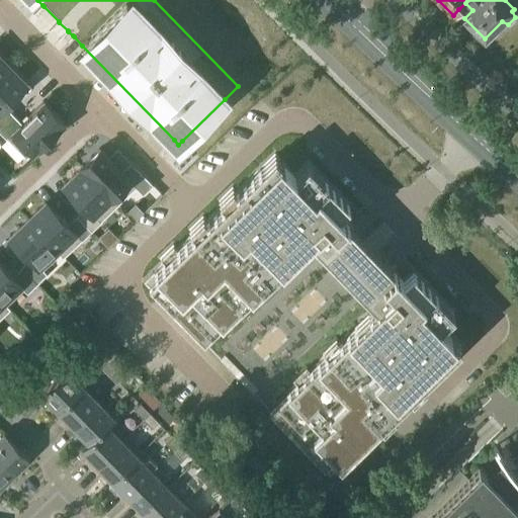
[(0,72),(8,64),(0,55),(0,72)]
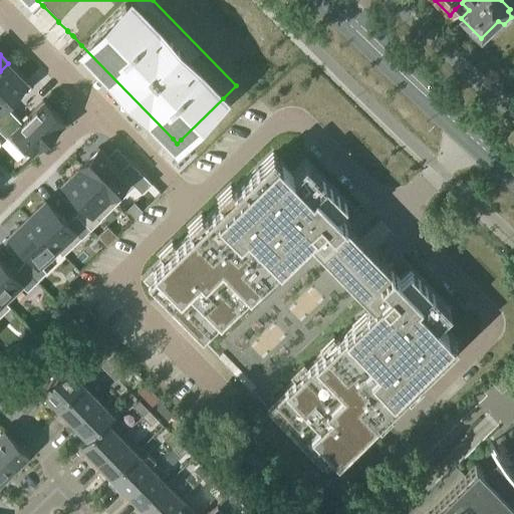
[(8,63),(0,71),(0,123),(12,112),(4,103),(26,81),(8,63)]
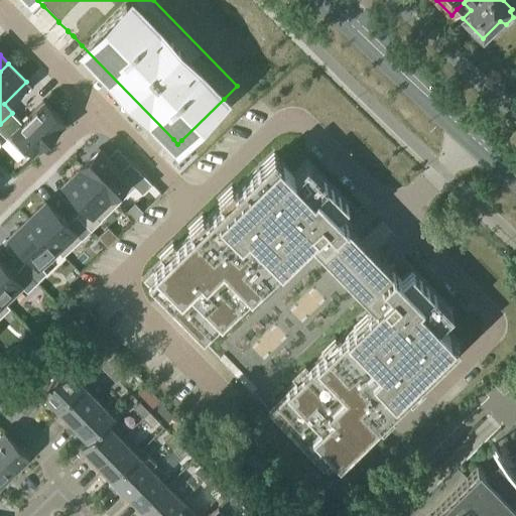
[(12,113),(0,124),(0,131),(6,138),(7,137),(26,157),(42,142),(45,145),(58,133),(54,129),(63,121),(43,100),(21,122),(12,113)]
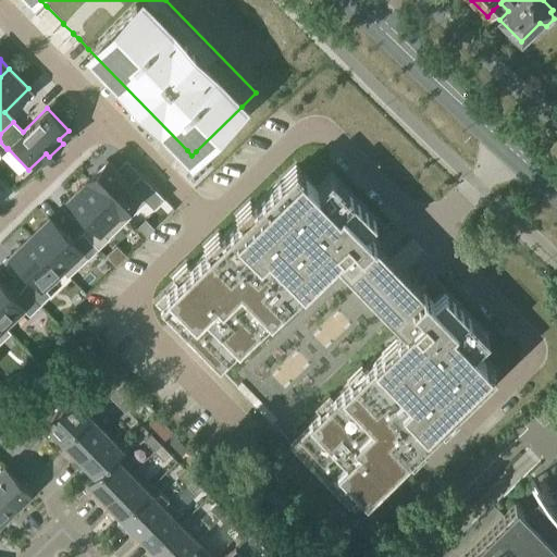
[(107,159),(87,178),(127,219),(146,200),(153,209),(164,198),(140,174),(131,183),(107,159)]
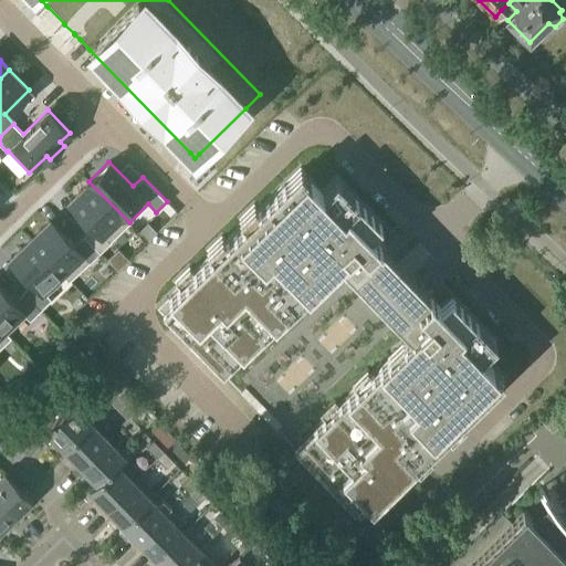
[(396,265),(399,262),(390,252),(381,243),(370,233),(381,222),(336,176),(322,190),(300,168),(260,207),(258,209),(253,205),(239,219),(243,223),(226,241),(221,237),(207,251),(210,255),(194,272),(189,268),(174,282),(178,286),(157,307),(216,368),(301,456),(360,516),(381,496),(386,501),(400,485),(396,481),(413,464),(418,469),(433,454),(429,450),(447,433),(450,438),(465,423),(461,419),(503,377),(482,355),(496,341),(451,294),(440,305),(430,294),(421,285),(412,276),(409,279),(396,265)]
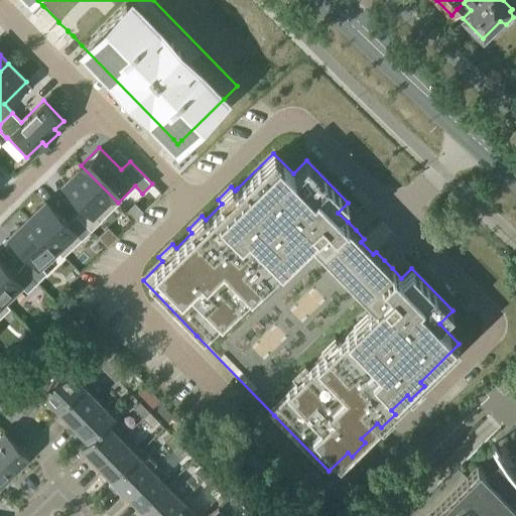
[(81,165),(62,182),(85,205),(76,214),(91,230),(102,220),(101,219),(118,203),(81,165)]
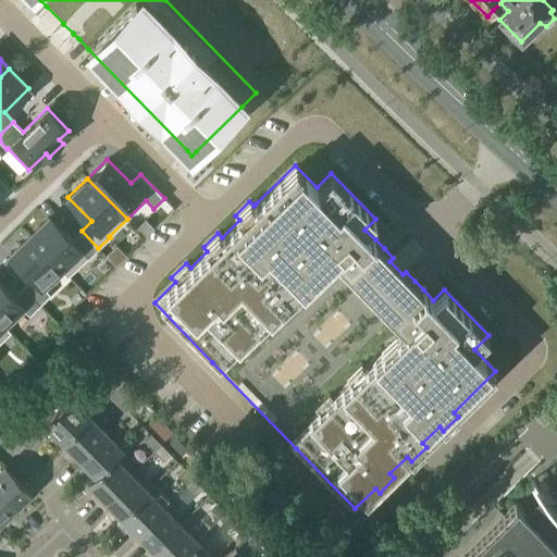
[(49,217),(29,235),(69,275),(87,258),(98,248),(82,231),(72,240),(49,217)]
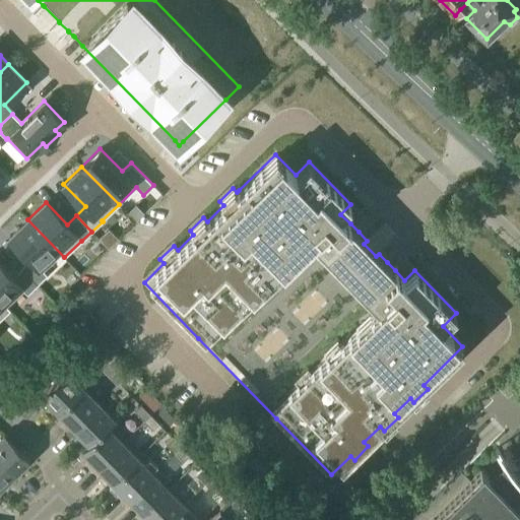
[(27,219),(8,238),(30,260),(21,268),(37,284),(47,275),(43,271),(60,255),(63,258),(64,257),(27,219)]
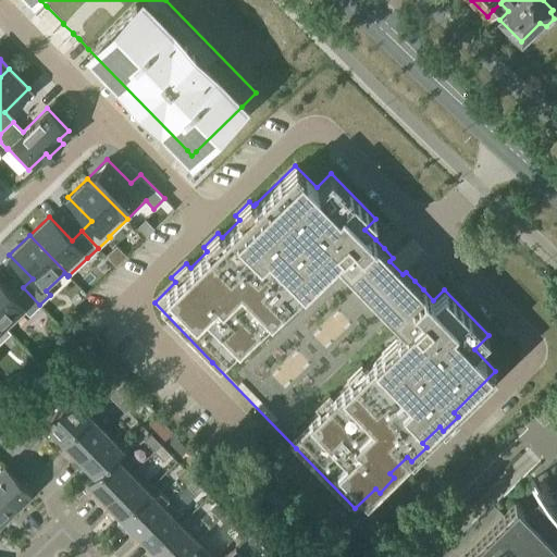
[(0,283),(0,322),(10,333),(11,332),(7,327),(25,311),(28,314),(39,305),(23,287),(13,297),(0,283)]
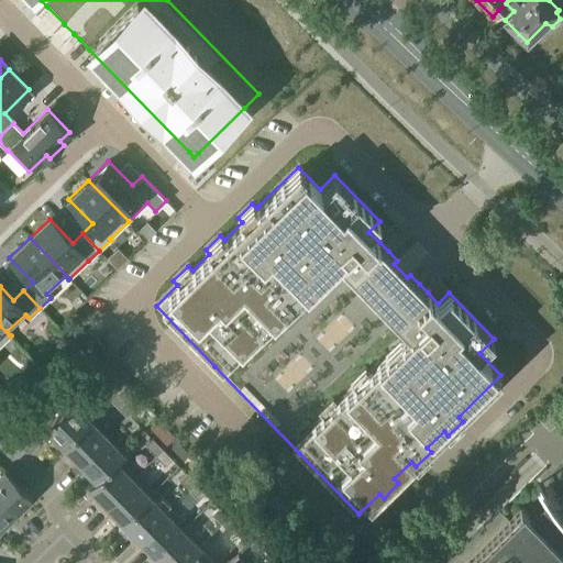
[(0,326),(0,345),(10,337),(0,326)]
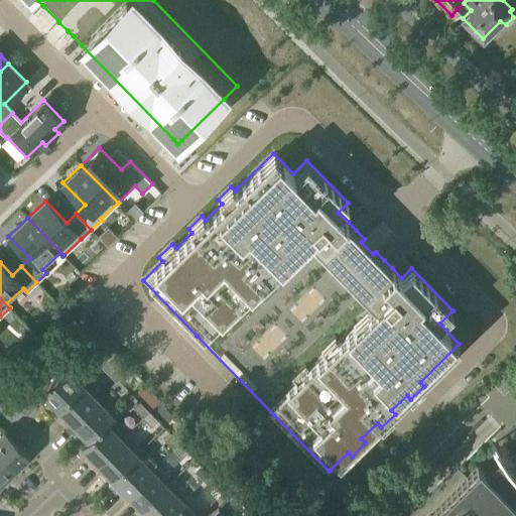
[(47,354),(40,347),(29,351),(40,361),(47,354)]
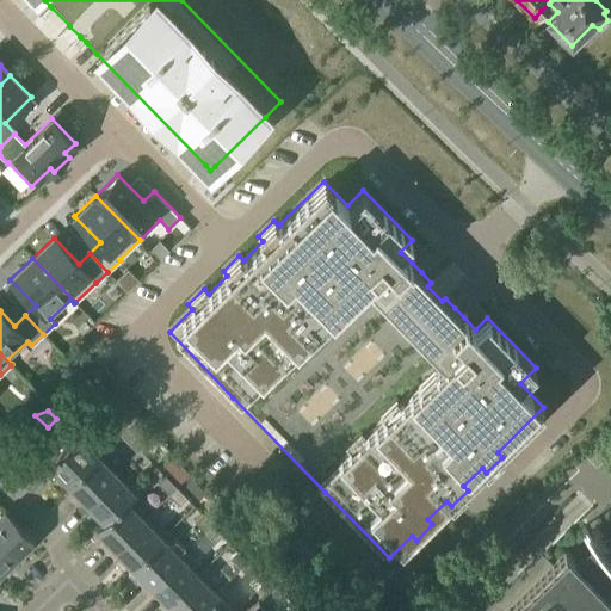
[(119,434),(128,426),(117,417),(110,424),(119,434)]
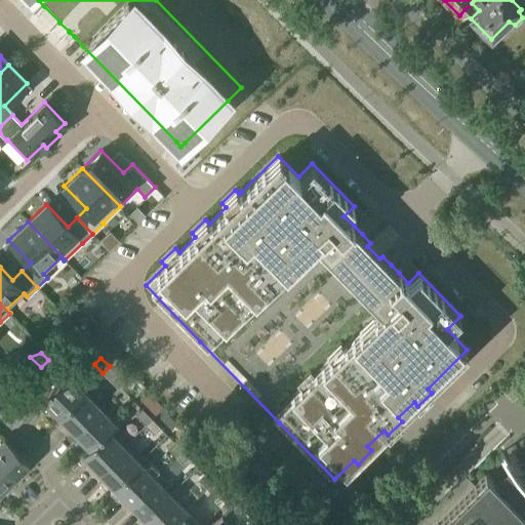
[(110,366),(103,373),(112,382),(119,375),(110,366)]
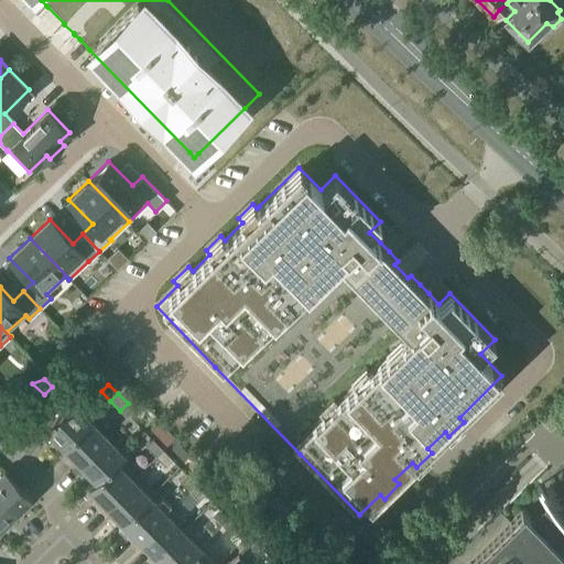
[(63,447),(90,421),(73,403),(45,430),(63,447)]
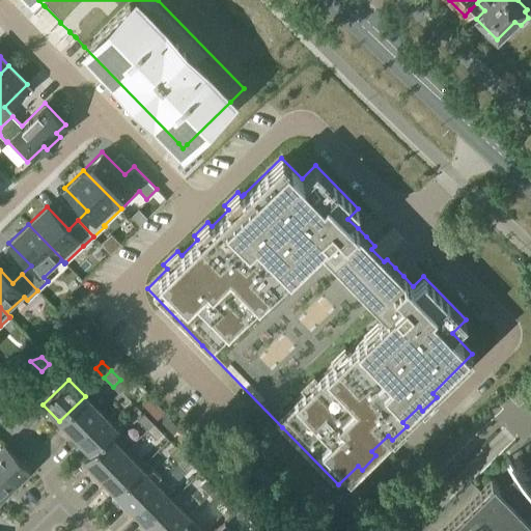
[(124,407),(131,401),(121,392),(115,398),(124,407)]
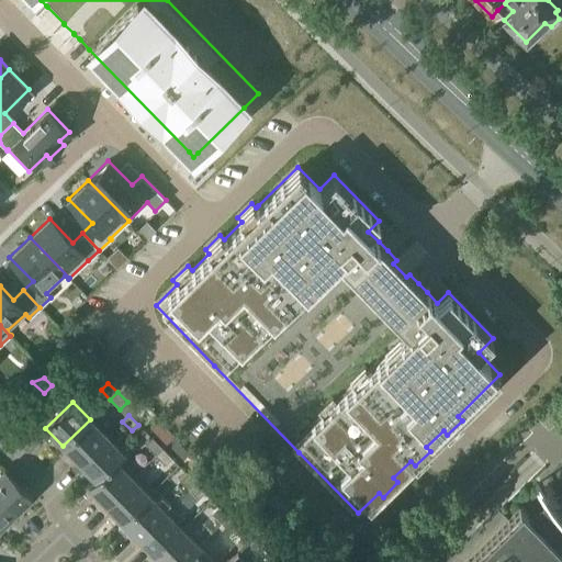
[(79,463),(107,436),(90,419),(63,446),(79,463)]
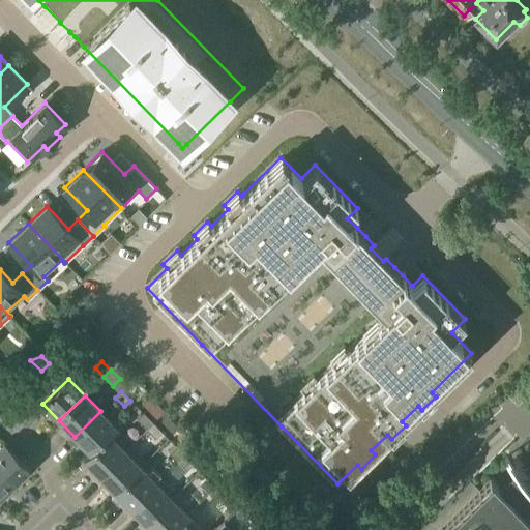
[(109,435),(110,435),(117,428),(100,411),(75,437),(89,452),(90,452),(109,435)]
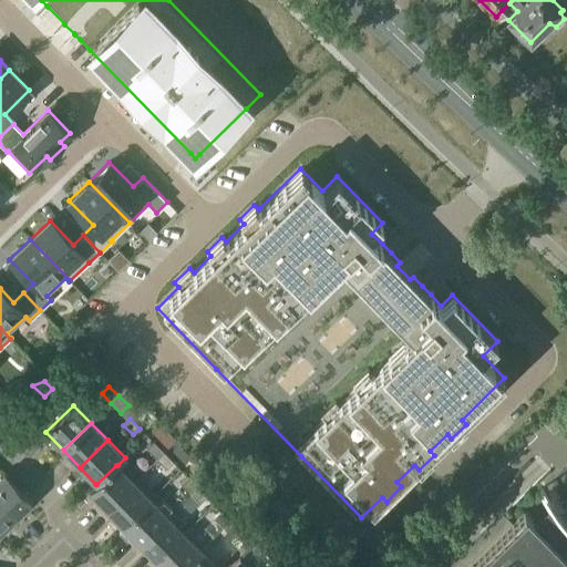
[(156,460),(164,453),(154,443),(146,450),(156,460)]
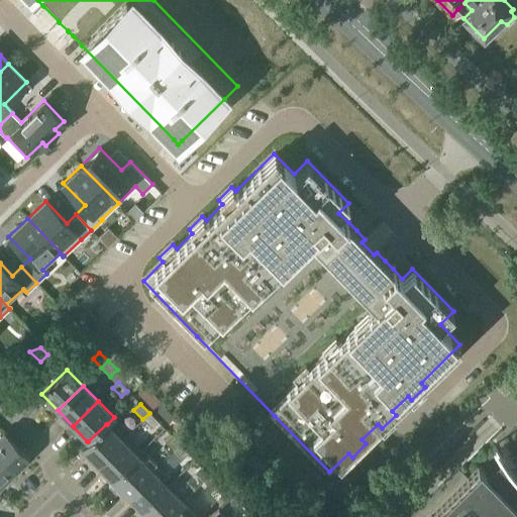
[(149,413),(142,419),(151,429),(158,422),(149,413)]
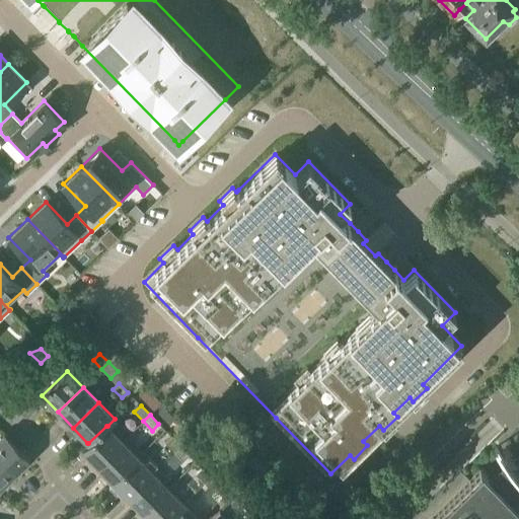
[(123,442),(107,426),(106,426),(88,443),(87,443),(80,450),(96,466),(123,442)]
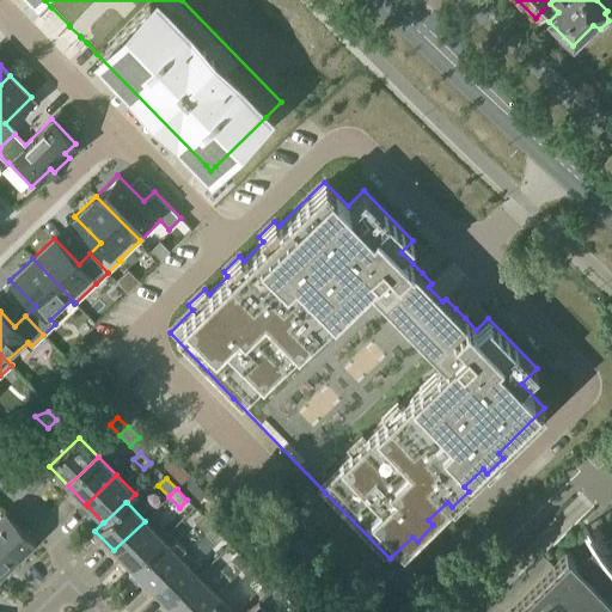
[(0,544),(16,561),(35,542),(5,510),(0,515),(0,544)]
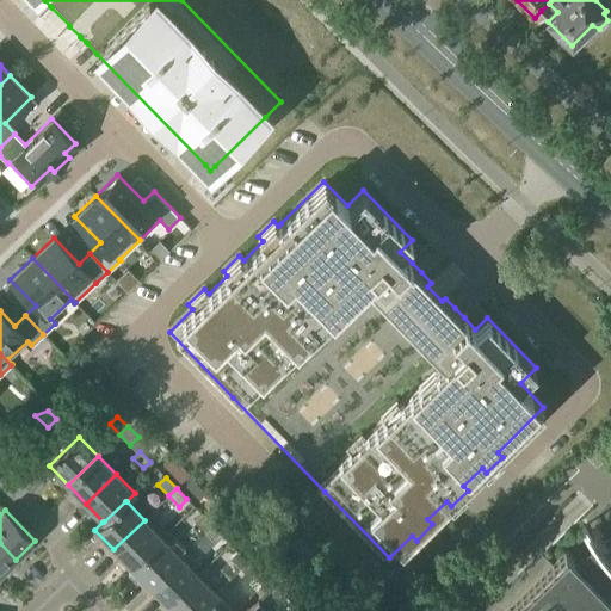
[(204,532),(213,525),(202,514),(195,522),(204,532)]
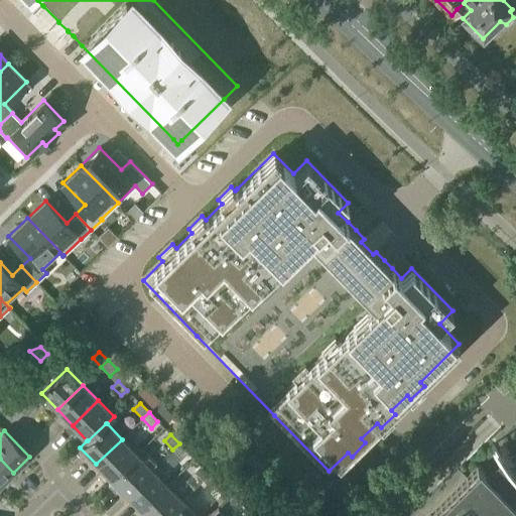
[(111,479),(137,455),(122,439),(96,464),(111,479)]
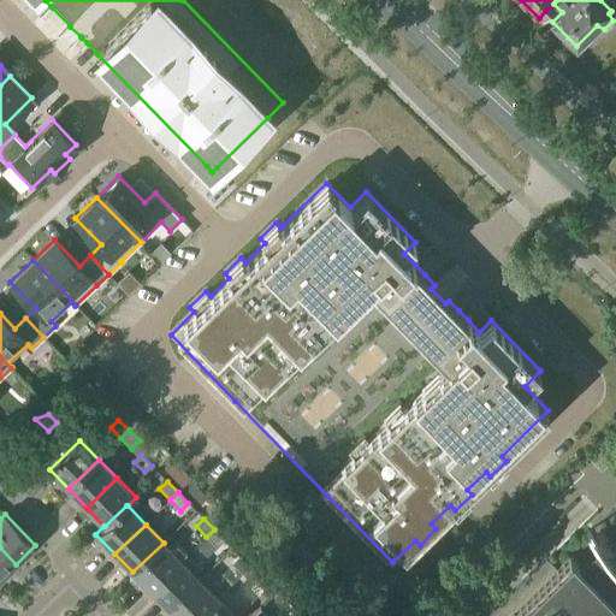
[(214,529),(206,537),(217,548),(224,540),(214,529)]
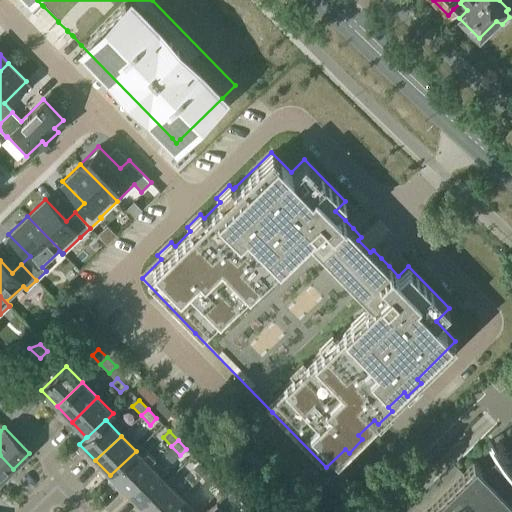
[(125,491),(151,467),(136,451),(110,475),(125,491)]
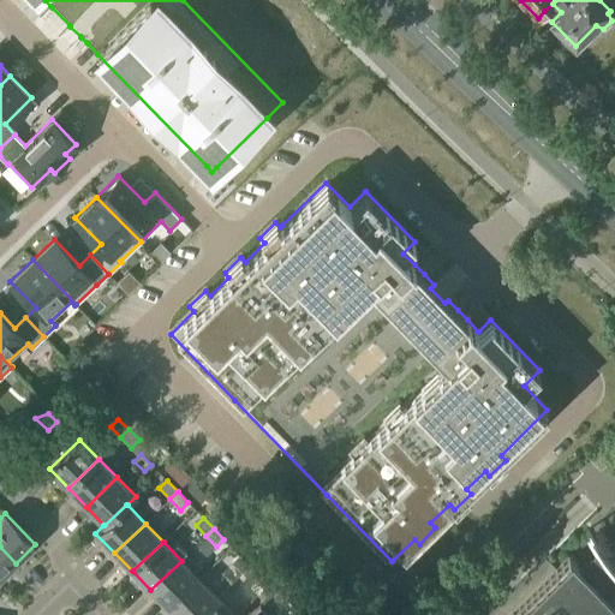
[(610,563),(607,560),(601,551),(597,544),(579,561),(571,554),(507,614),(614,614),(614,569),(614,568),(610,563)]
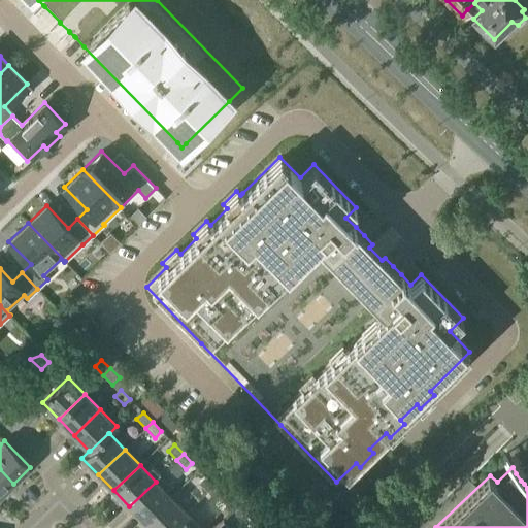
[(0,495),(13,484),(0,469),(0,495)]
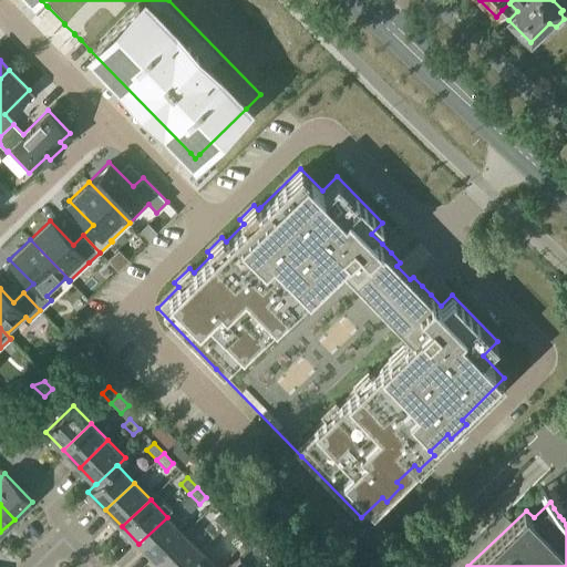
[(224,528),(230,523),(220,512),(214,518),(224,528)]
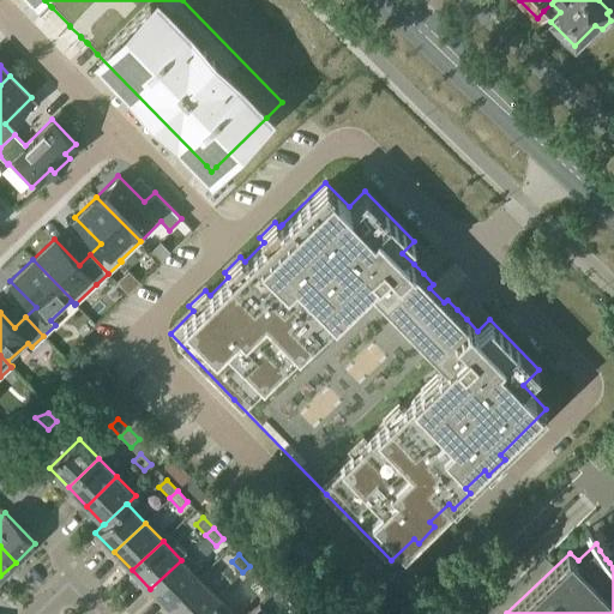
[(168,607),(199,578),(181,560),(150,589),(168,607)]
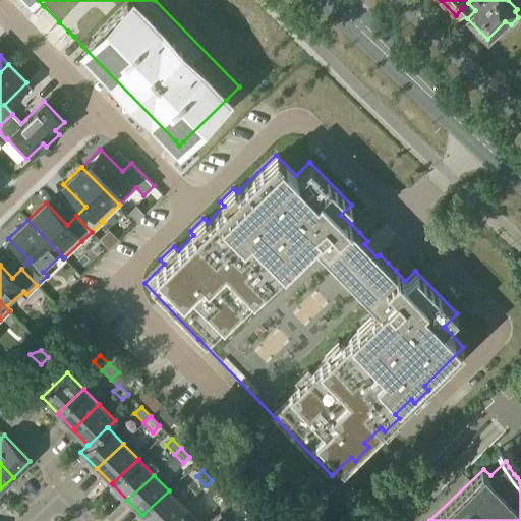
[(212,480),(206,485),(214,495),(220,488),(212,480)]
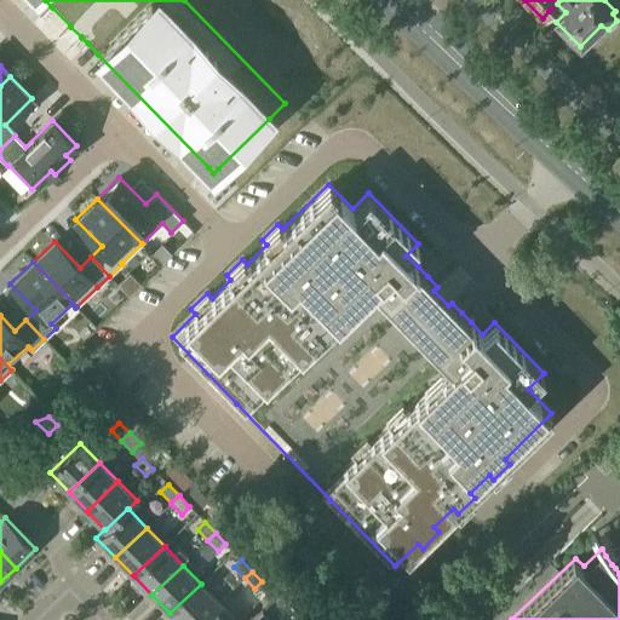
[(270,591),(262,581),(254,589),(252,591),(262,600),(270,591)]
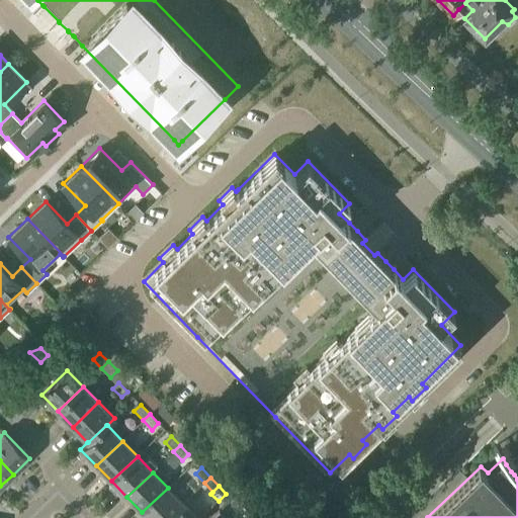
[(147,517),(167,517),(183,504),(168,488),(142,512),(147,517)]
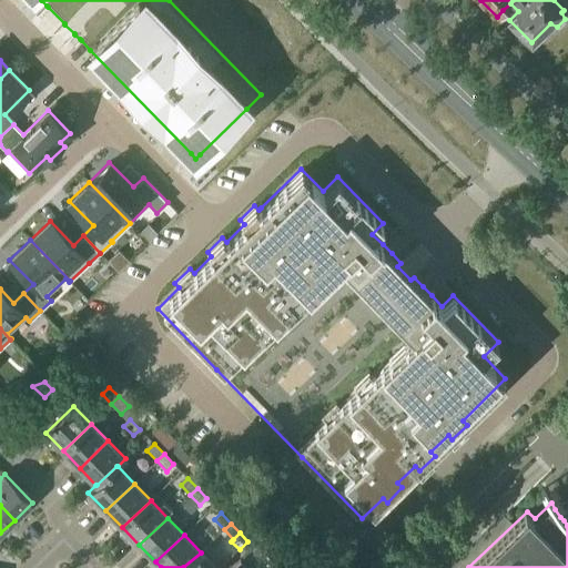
[(215,567),(201,553),(183,567),(215,567)]
